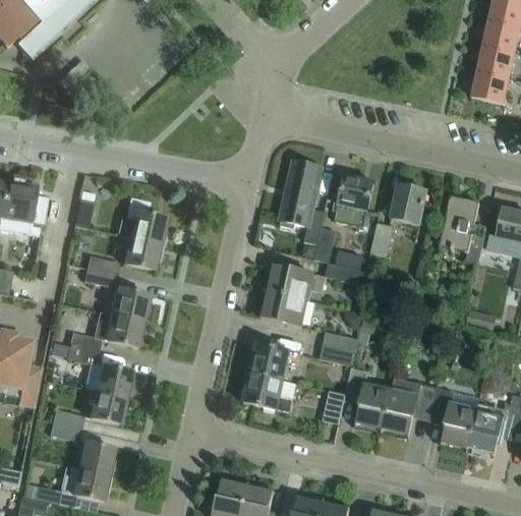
[(0,0),(0,40),(5,46),(17,35),(21,40),(18,42),(32,56),(92,0),(0,0)]
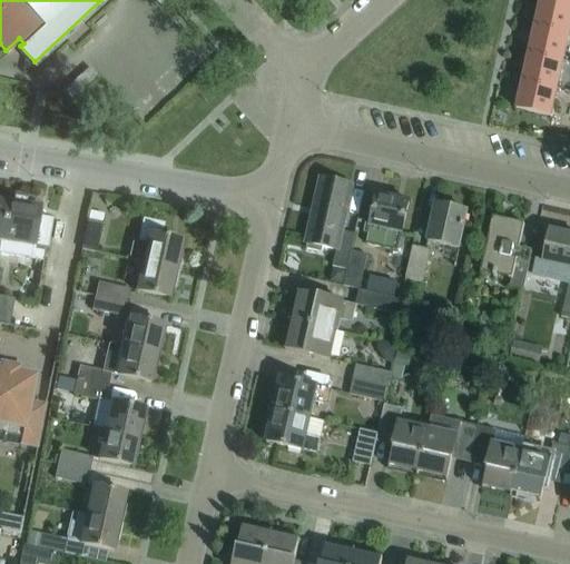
[(569,28),(569,23),(569,0),(539,0),(534,20),(569,28)]
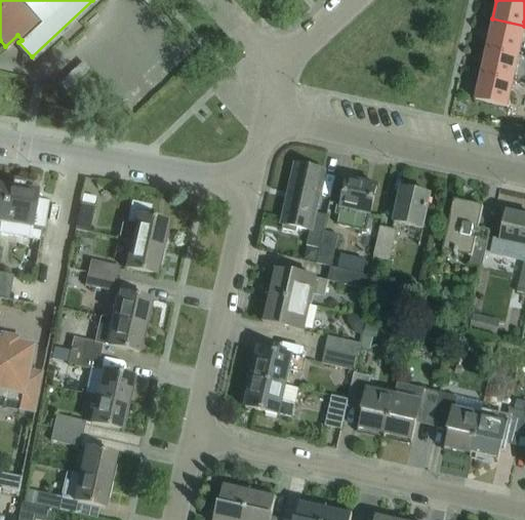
[(519,51),(524,26),(492,18),(487,44),(519,51)]
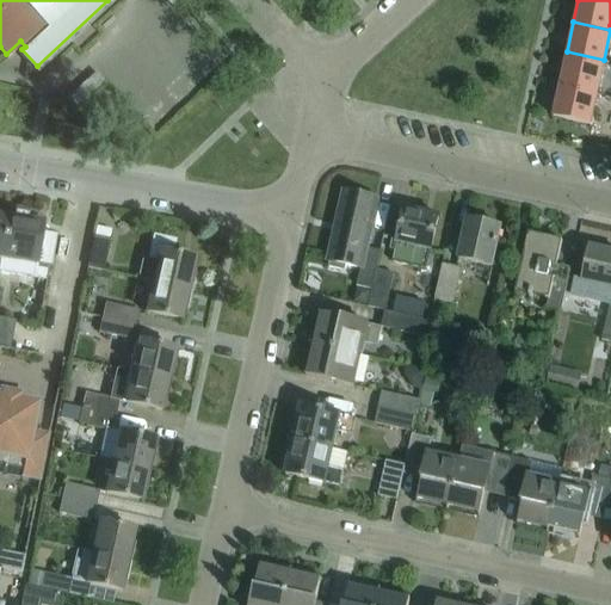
[(597,90),(604,60),(567,51),(560,81),(597,90)]
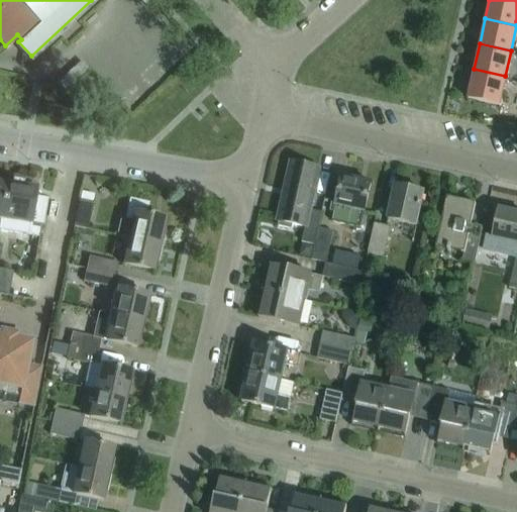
[(499,102),(505,76),(474,69),(468,95),(499,102)]
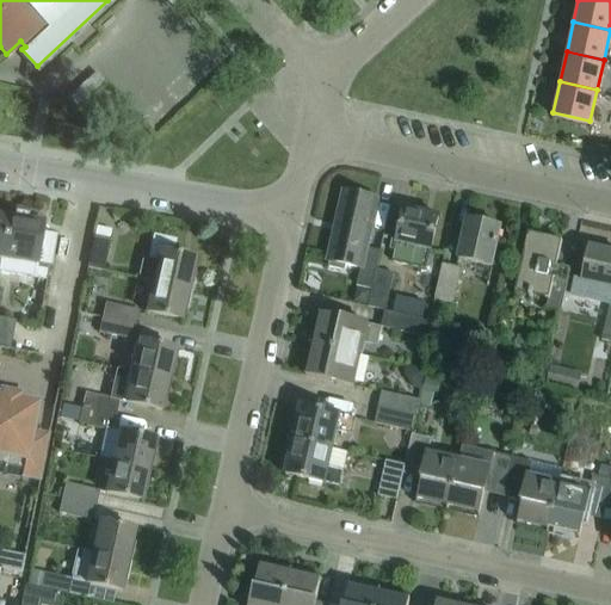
[(369,302),(377,265),(376,265),(381,246),(366,244),(377,195),(344,186),(328,257),(360,264),(357,282),(372,285),(368,302),(369,302)]
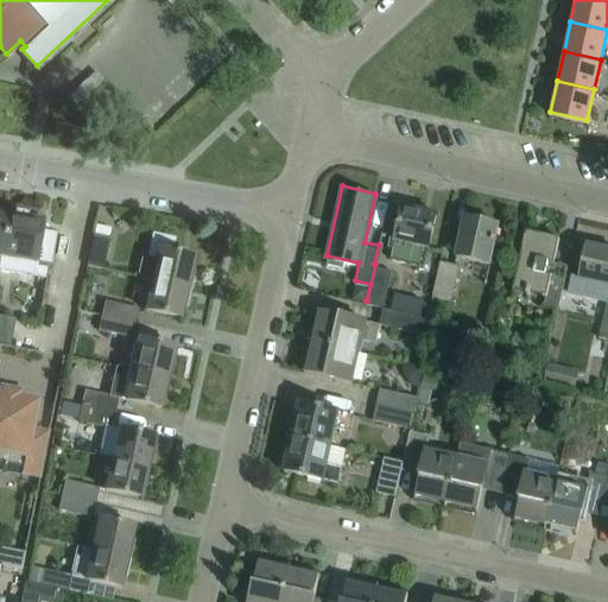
[(392,230),(388,244),(393,245),(391,255),(409,260),(423,263),(428,245),(431,233),(436,210),(403,202),(397,226),(396,232),(392,230)]
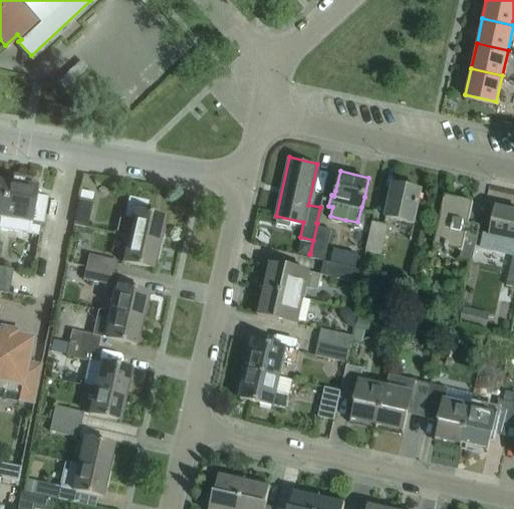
[(6,178),(0,212),(0,214),(14,216),(12,227),(27,229),(28,225),(38,226),(39,227),(44,198),(43,198),(33,196),(35,183),(6,178)]
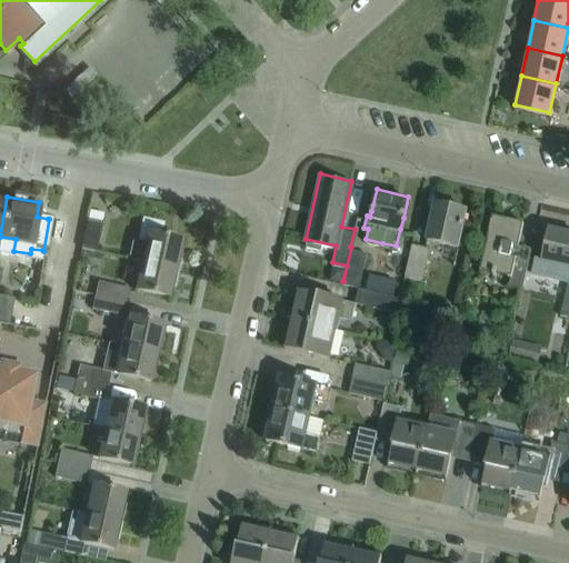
[(435,200),(430,221),(427,237),(458,243),(466,207),(435,200)]
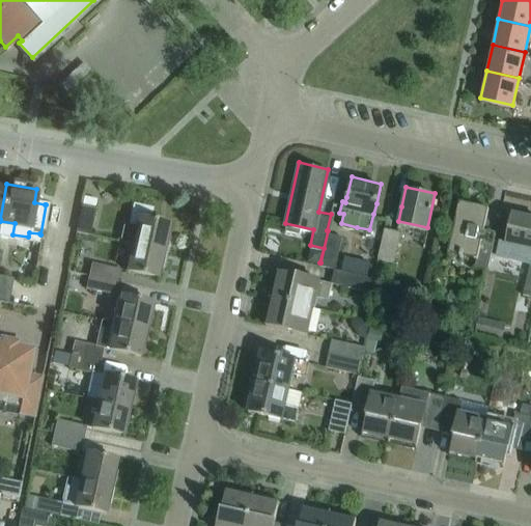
[(458,198),(454,219),(448,248),(476,254),(474,265),(486,267),(491,249),(495,229),(493,236),(481,233),(488,205),(458,198)]
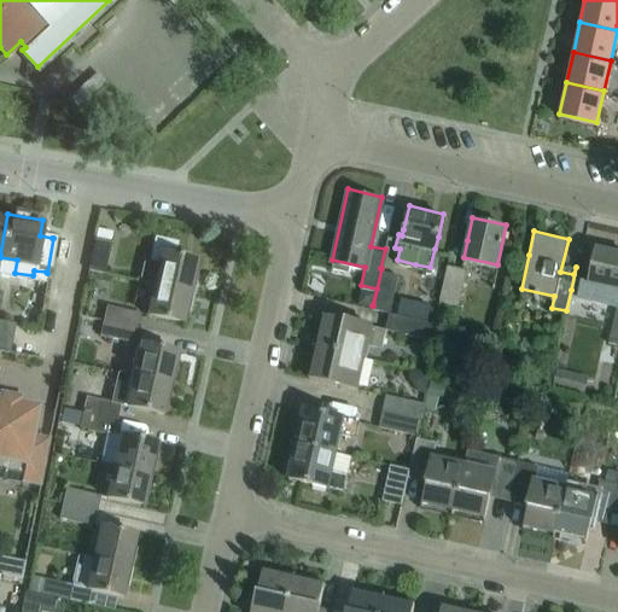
[(145,256),(140,278),(153,280),(190,289),(197,256),(175,251),(178,238),(155,232),(149,256),(145,256)]
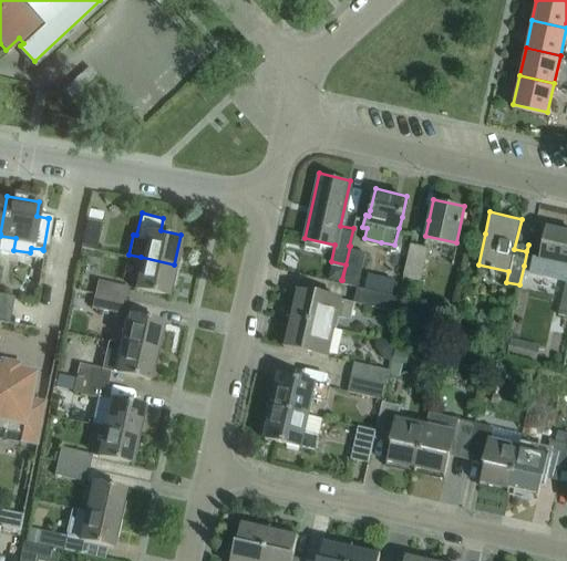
[(86,214),(80,243),(95,246),(101,217),(86,214)]
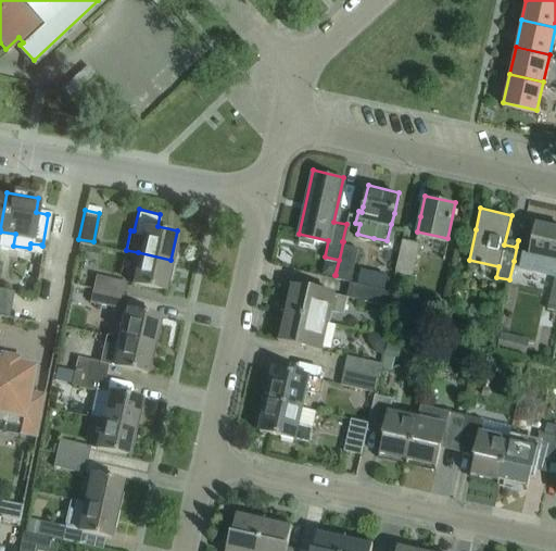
[(555,274),(555,224),(538,221),(531,251),(522,249),(519,265),(554,274),(555,274)]
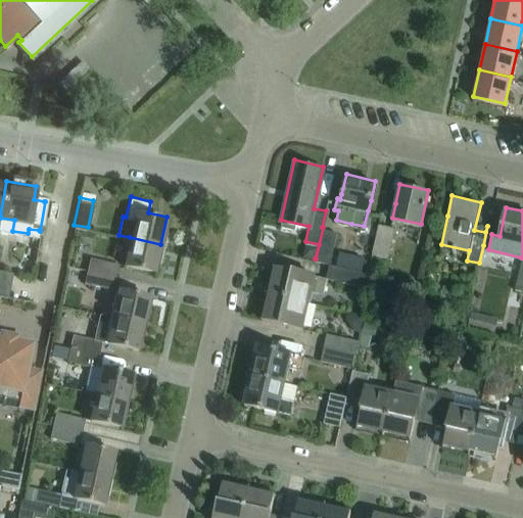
[(387,254),(394,224),(378,221),(372,251),(387,254)]
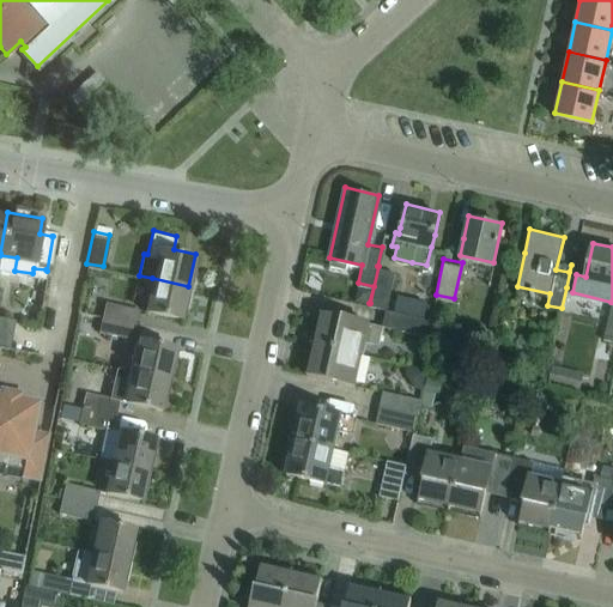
[(378,266),(370,303),(387,307),(395,269),(378,266)]
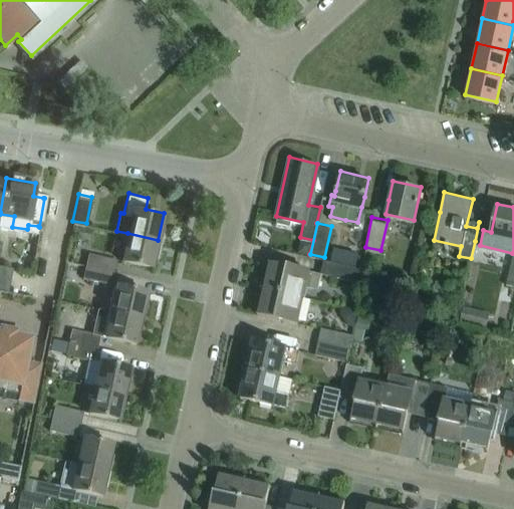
[(152,266),(158,240),(127,233),(121,259),(152,266)]
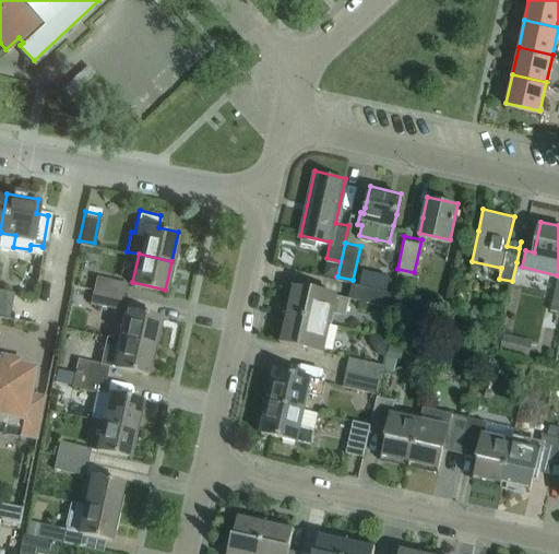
[(93,286),(123,293),(127,280),(95,273),(93,286)]
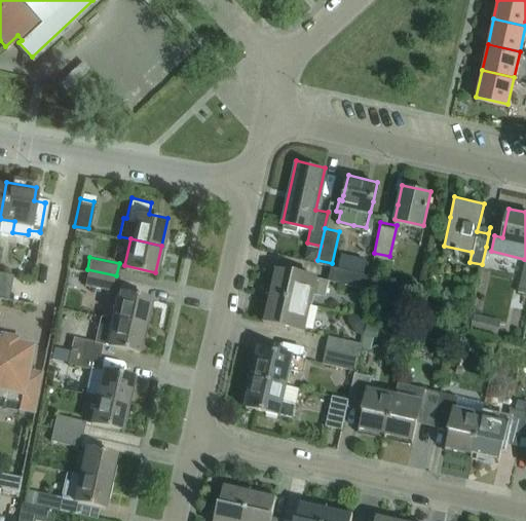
[(352,257),(350,267),(361,269),(363,260),(352,257)]
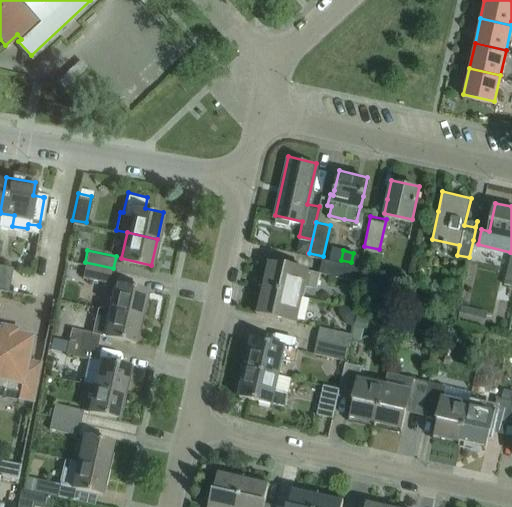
[(327,257),(324,271),(360,279),(363,266),(327,257)]
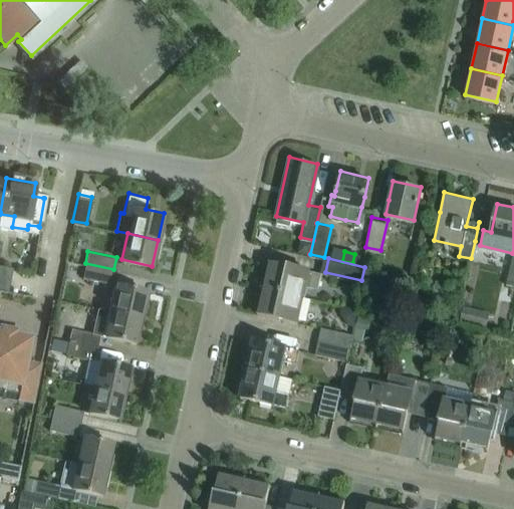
[(263,284),(303,293),(305,282),(318,284),(321,271),(308,268),(309,268),(268,259),(263,284)]
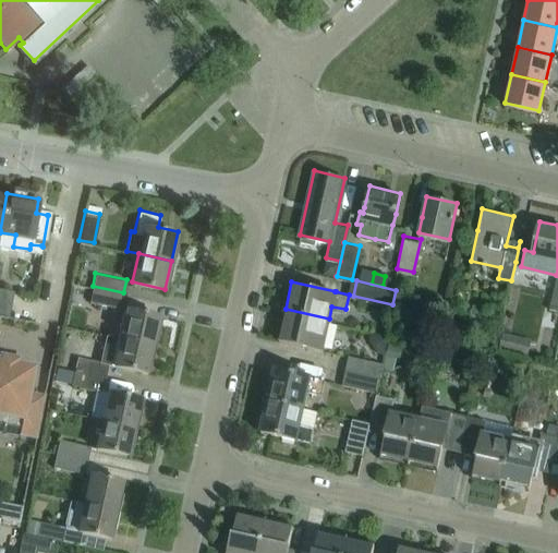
[(0,312),(9,314),(14,288),(0,285),(0,312)]
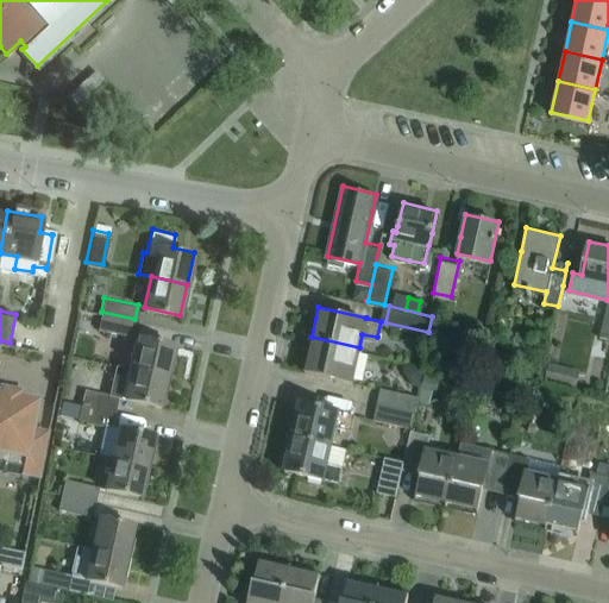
[(131,333),(135,319),(101,312),(98,326),(131,333)]
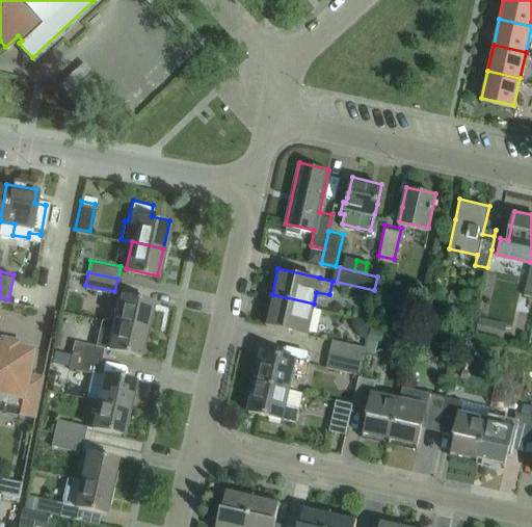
[(102,317),(145,326),(152,299),(121,292),(114,319),(102,316),(102,317)]
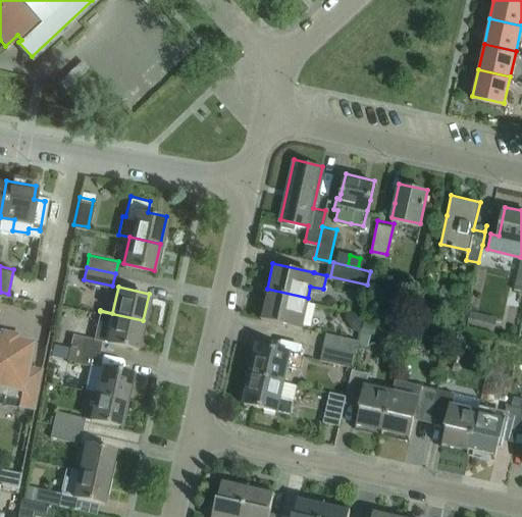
[(302,325),(308,298),(267,289),(261,316),(302,325)]
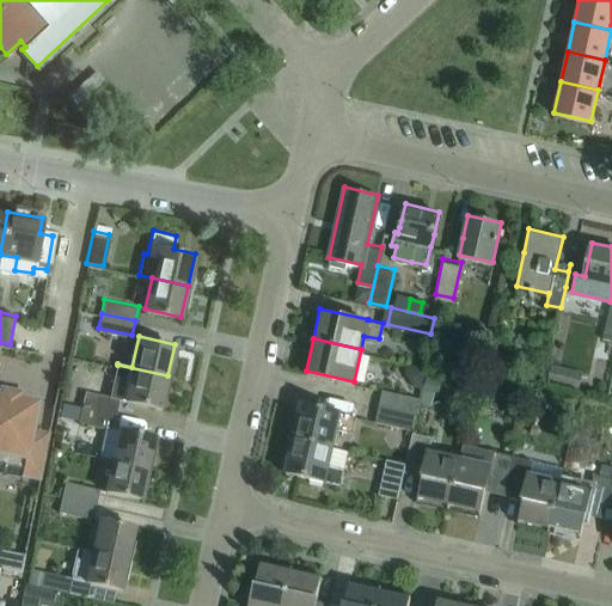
[(160,406),(167,375),(117,365),(114,379),(116,384),(115,396),(84,389),(81,404),(115,411),(118,397),(160,406)]
